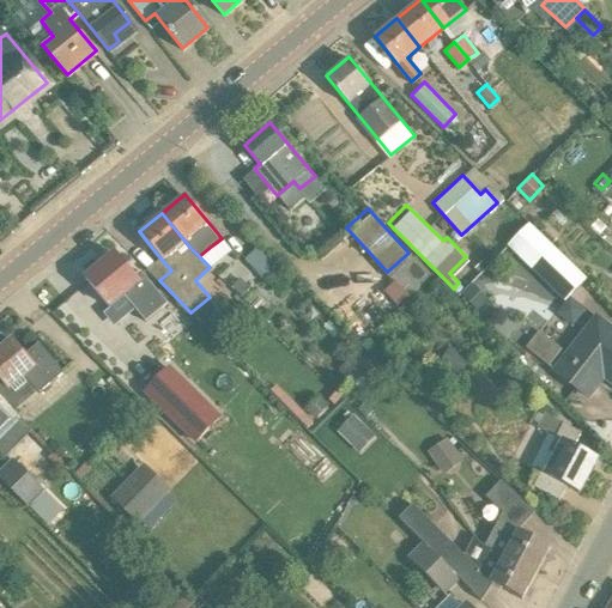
[(528,220),(506,244),(563,299),(586,277),(528,220)]
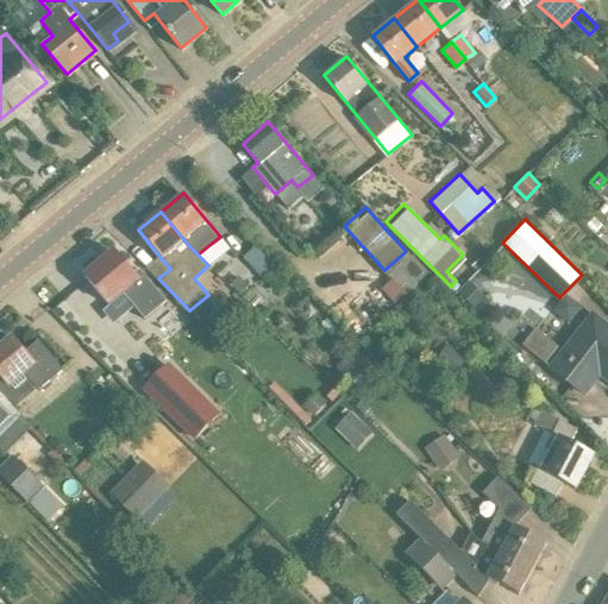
[(263,277),(279,264),(279,263),(257,241),(242,256),(263,277)]
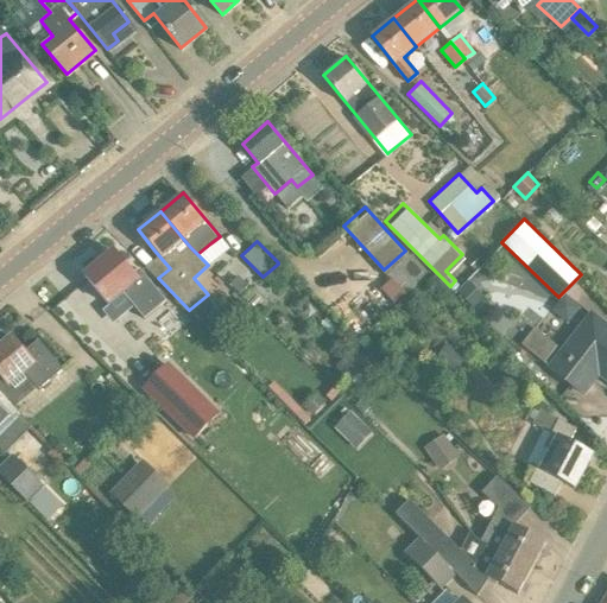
[(121,291),(144,317),(165,298),(138,266),(132,272),(113,249),(84,273),(108,302),(121,291)]
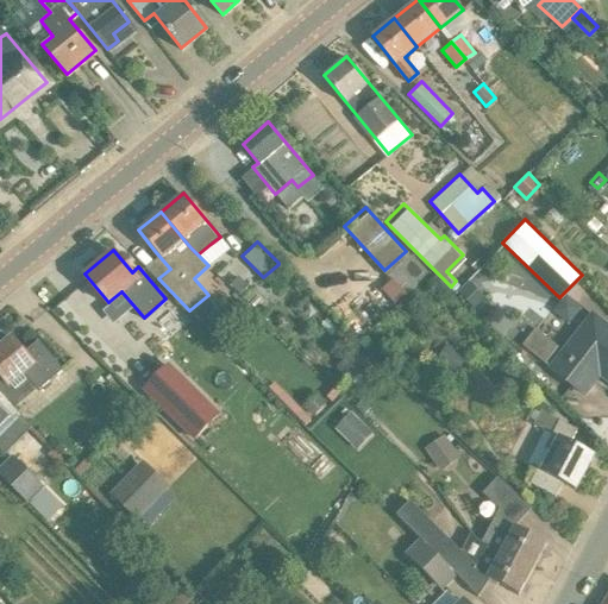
[(409,253),(387,274),(406,294),(428,270),(411,252),(409,253)]
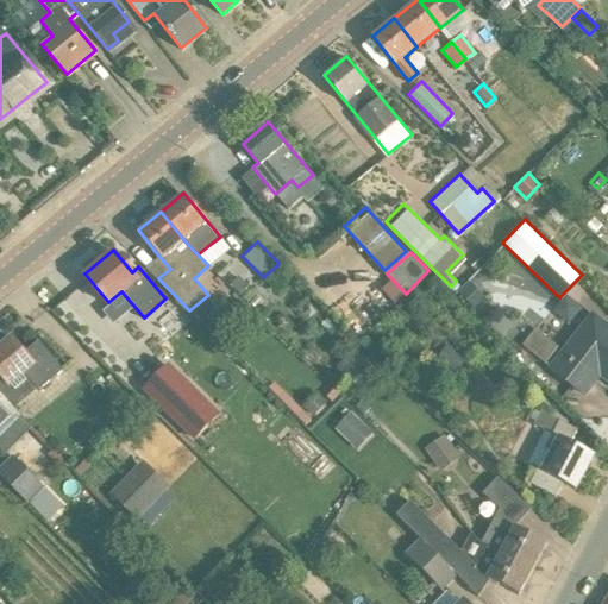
[(484,294),(470,280),(458,290),(472,304),(484,294)]
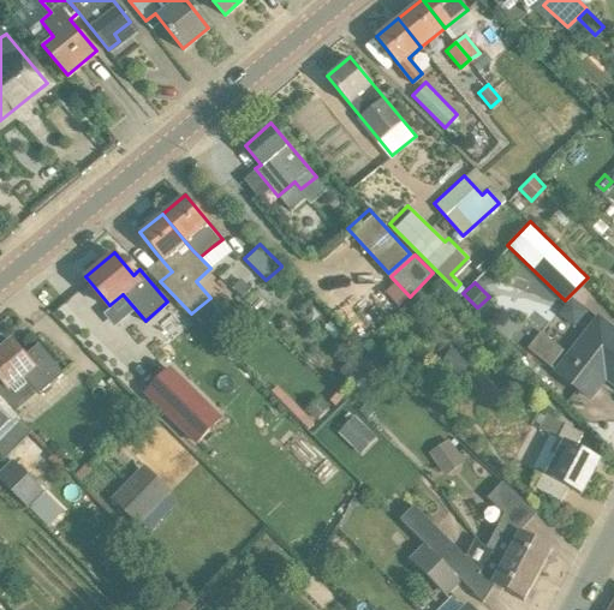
[(168,314),(137,335),(155,363),(188,340),(168,314)]
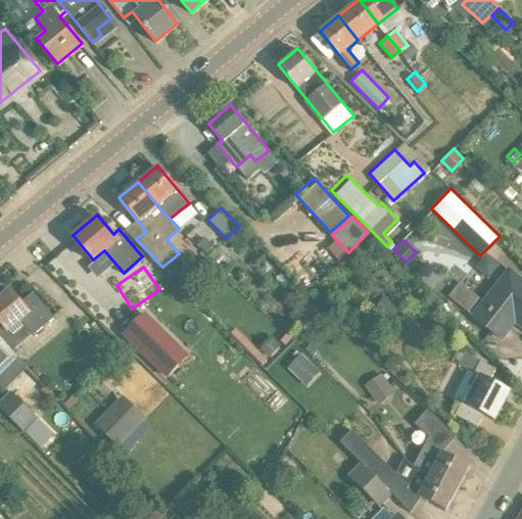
[(521,280),(508,270),(491,290),(473,315),(500,336),(514,319),(521,325),(521,280)]
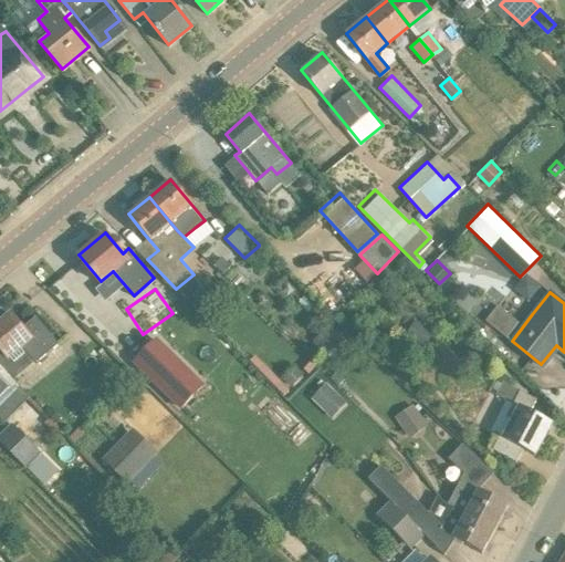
[(518,321),(497,304),(484,319),(505,336),(518,321)]
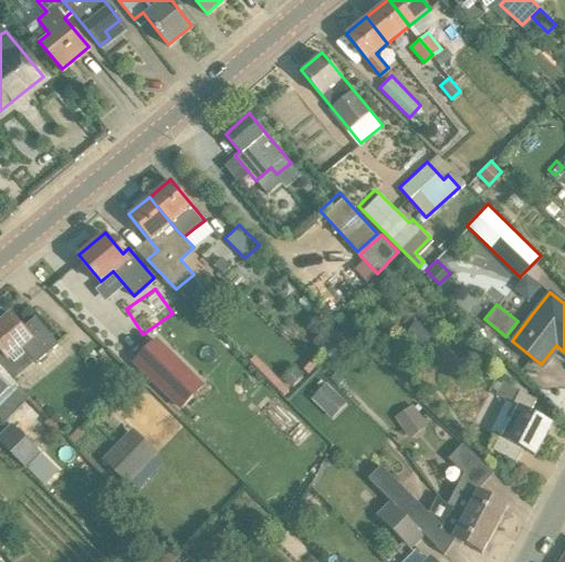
[(0,347),(8,357),(22,345),(35,361),(58,342),(35,314),(22,326),(10,312),(0,320),(0,347)]
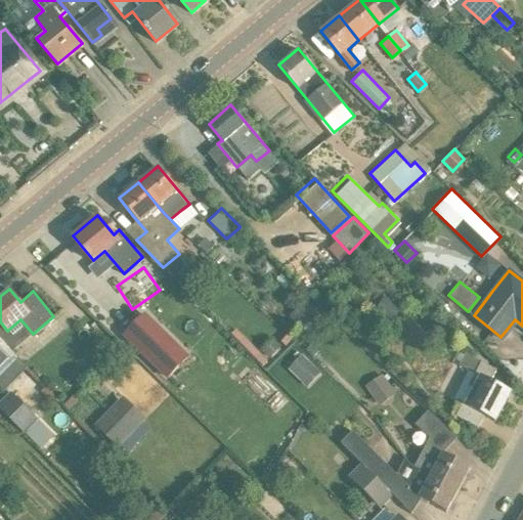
[(398,300),(384,292),(375,309),(389,316),(398,300)]
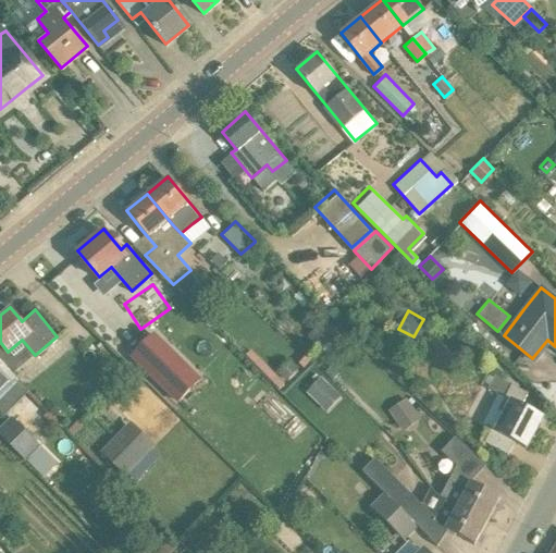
[(320,320),(308,332),(320,345),(332,333),(320,320)]
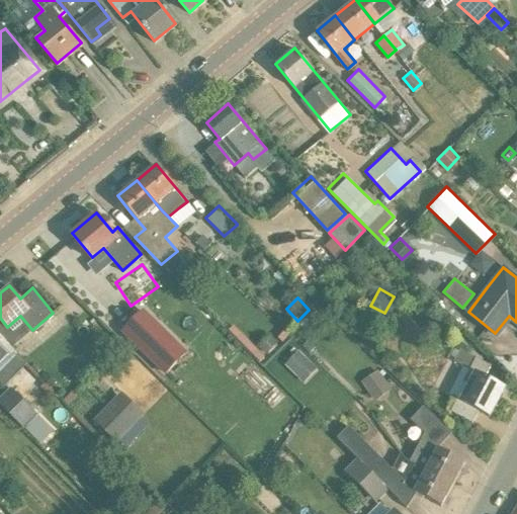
[(143,309),(122,330),(165,370),(184,351),(143,309)]
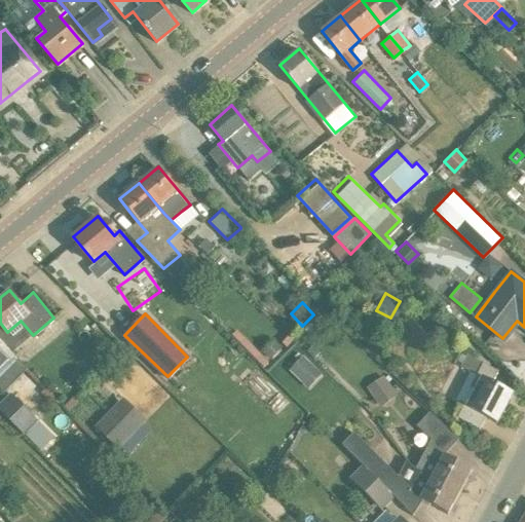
[(273,338),(262,349),(269,357),(280,346),(273,338)]
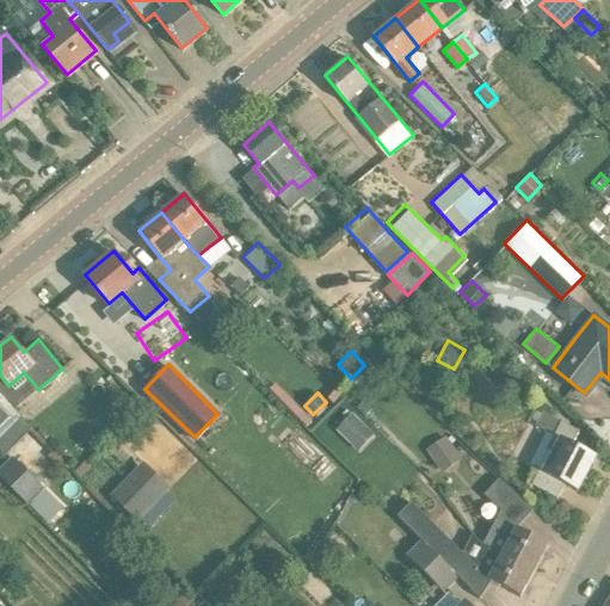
[(0,450),(4,453),(31,426),(0,395),(0,450)]
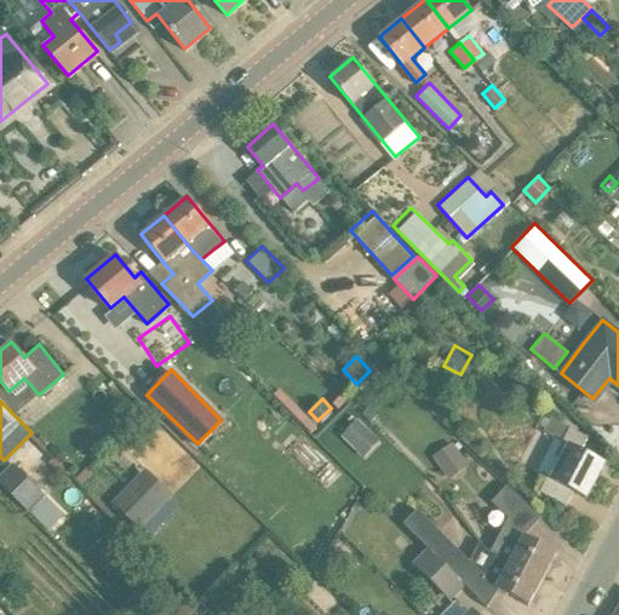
[(356,415),(340,431),(360,449),(374,435),(356,415)]
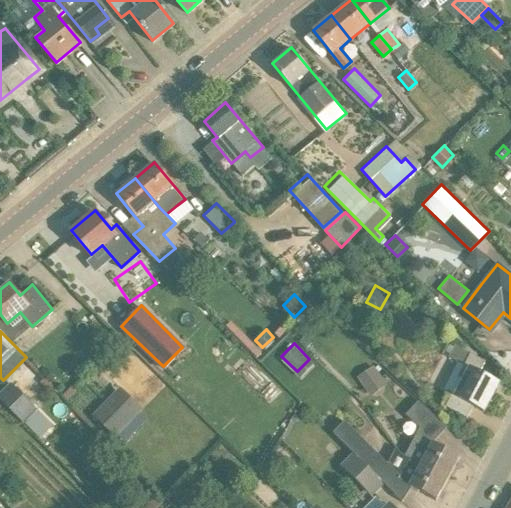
[(463,363),(448,392),(483,410),(498,381),(479,371),(485,359),(454,343),(448,355),(463,363)]
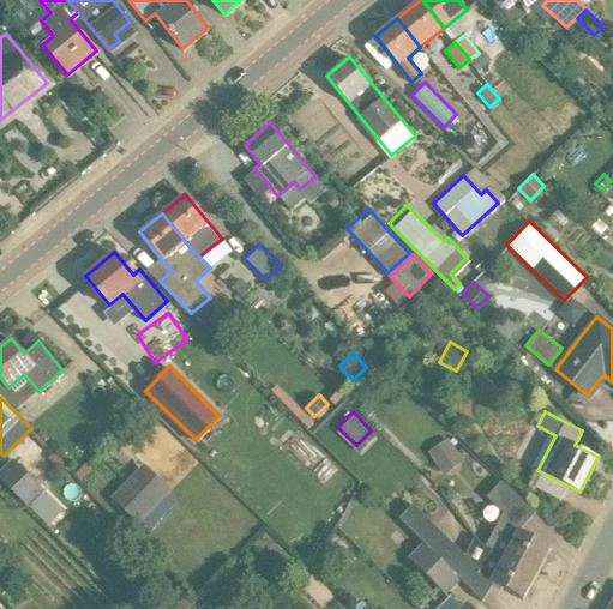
[(448,436),(427,450),(440,468),(460,454),(448,436)]
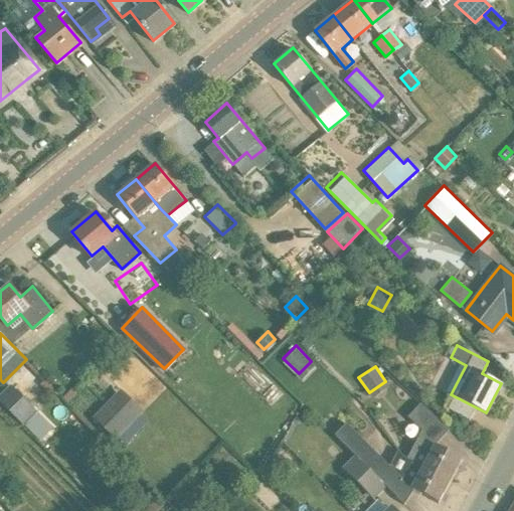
[(0,402),(25,428),(39,413),(10,384),(0,393),(0,402)]
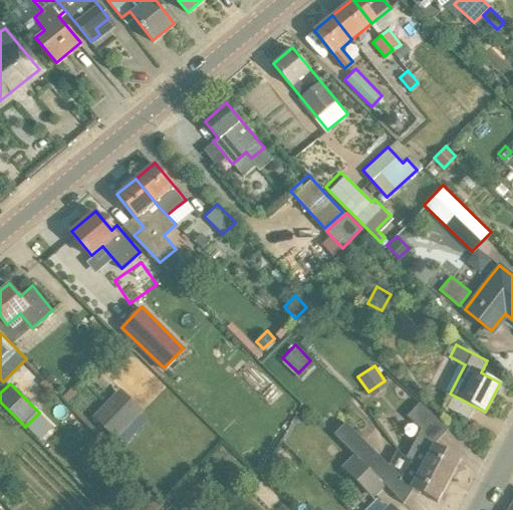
[(94,414),(117,436),(141,413),(116,391),(94,414)]
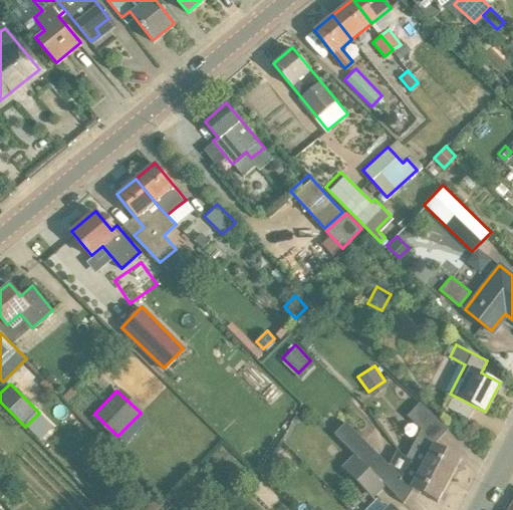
[(427,439),(442,422),(420,401),(407,415),(421,428),(413,442),(416,444),(409,457),(449,478),(461,457),(427,439)]
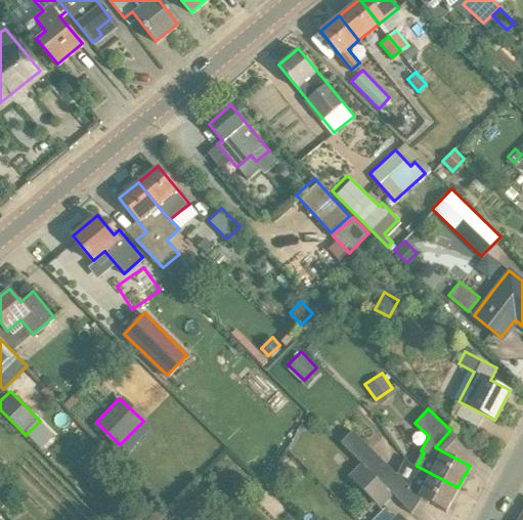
[(445,510),(458,487),(417,466),(409,462),(405,457),(404,458),(396,473),(352,429),(340,441),(360,461),(391,491),(402,481),(407,485),(405,488),(445,510)]
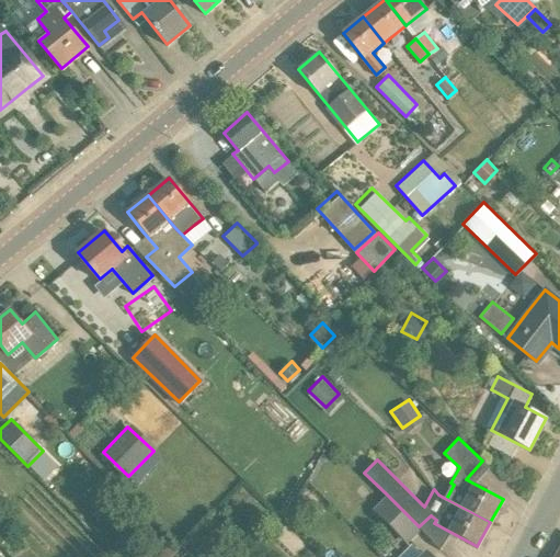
[(419,526),(386,493),(373,508),(407,543),(421,529),(419,526)]
